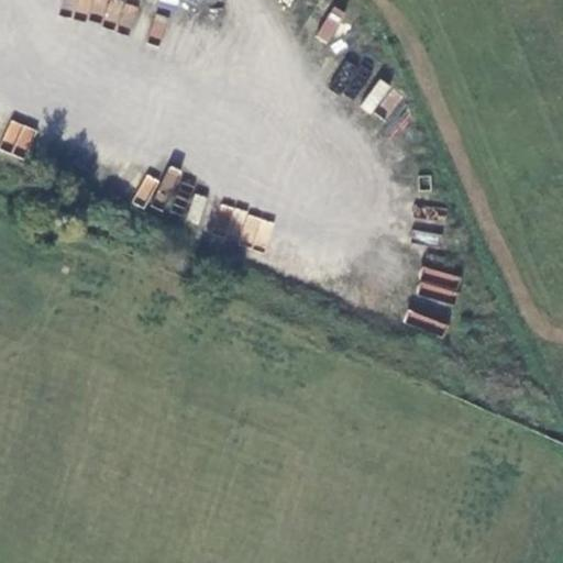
[(133,28),(140,2),(129,0),(62,0),(61,11),(133,28)]
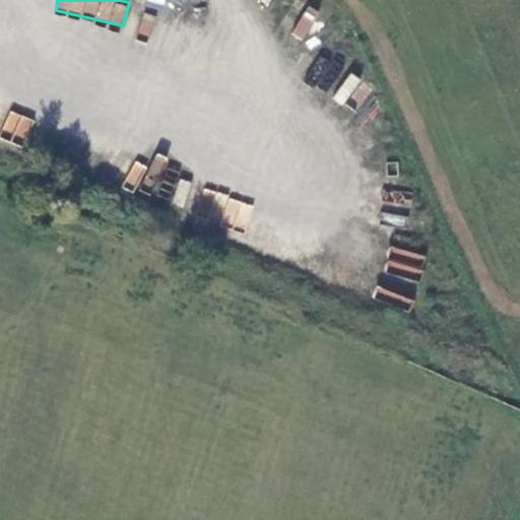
[(304,5),(291,36),(305,41),(317,10),(304,5)]
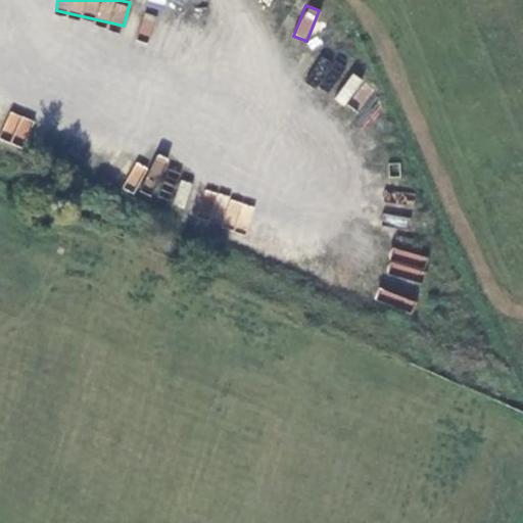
[(149,37),(156,16),(144,12),(137,33),(149,37)]
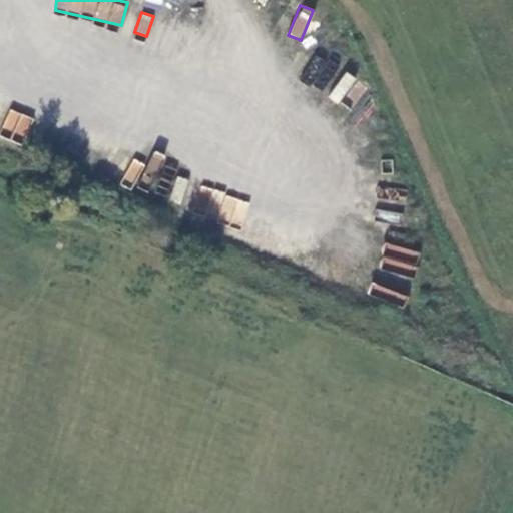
[(0,130),(0,134),(22,145),(34,118),(10,108),(0,130)]
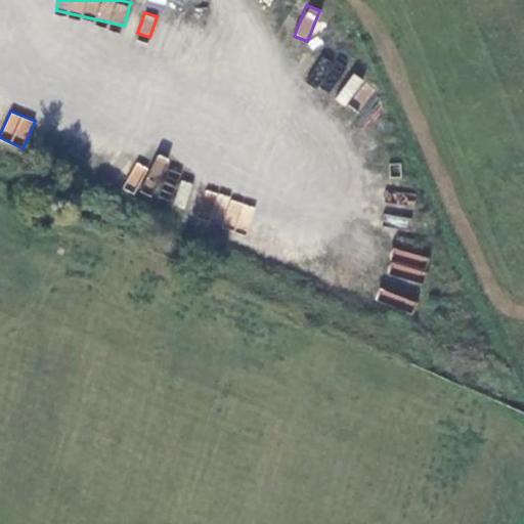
[(204,190),(197,215),(248,229),(254,205),(204,190)]
